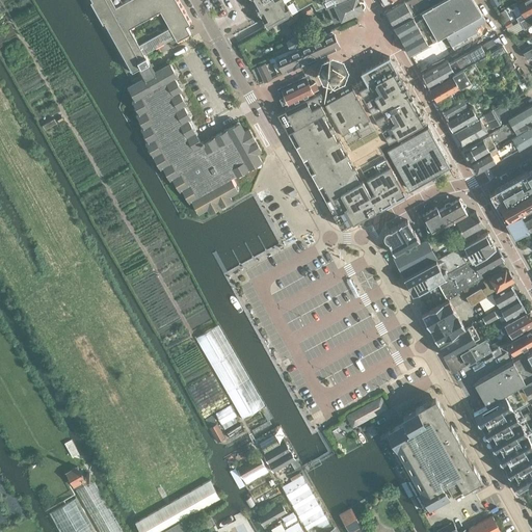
[(175,34),(178,41),(190,33),(185,24),(191,21),(179,0),(91,0),(90,0),(103,22),(105,21),(132,71),(137,80),(154,71),(149,61),(143,51),(141,49),(141,48),(149,44),(150,44),(153,45),(163,38),(164,35),(173,31),(173,32),(175,34)]
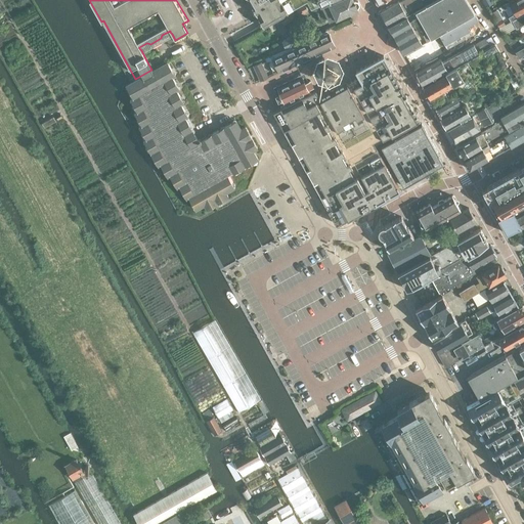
[(249,0),(263,26),(307,2),(311,9),(332,0),(249,0)]
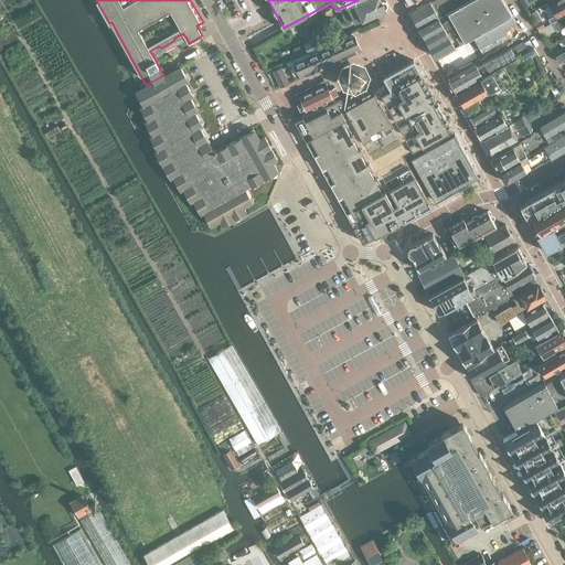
[(362,0),(354,4),(347,8),(354,23),(362,20),(376,13),(382,11),(386,9),(387,6),(385,1),(381,0),(362,0)]
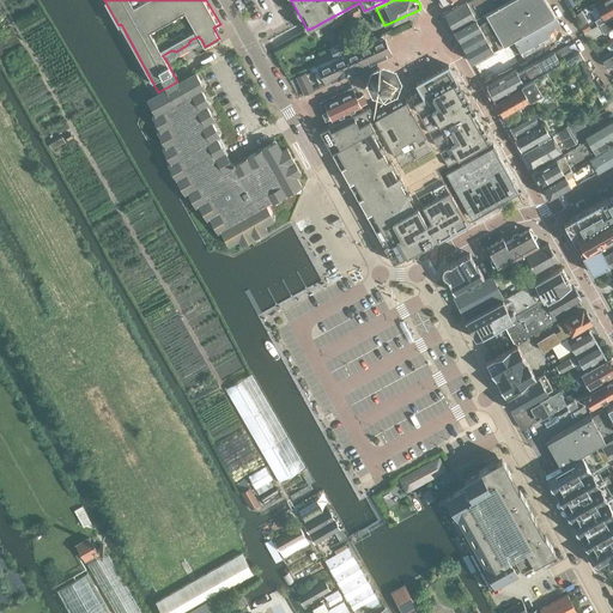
[(444,12),(450,23),(454,29),(475,17),(467,1),(467,0),(444,12)]
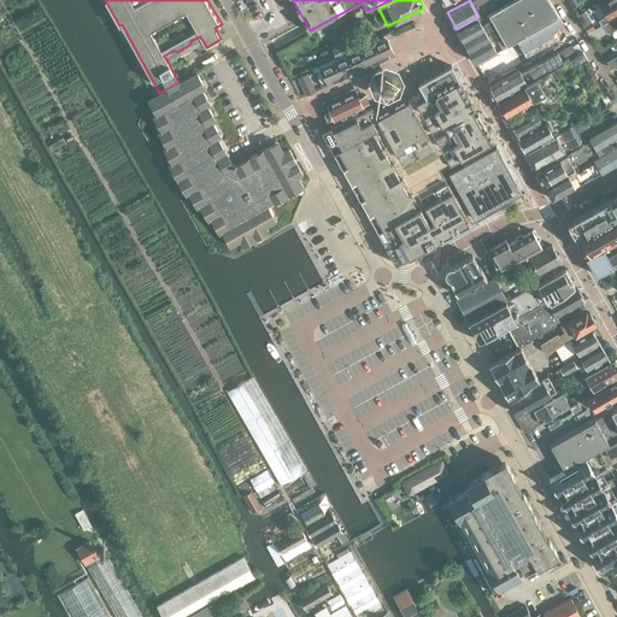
[(548,0),(510,0),(488,13),(479,17),(457,29),(476,63),(559,15),(548,0)]
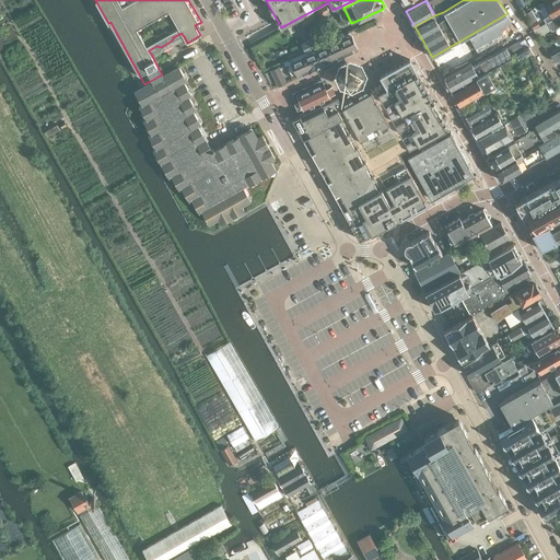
[(434,15),(443,12),(463,0),(428,0),(427,1),(434,15)]
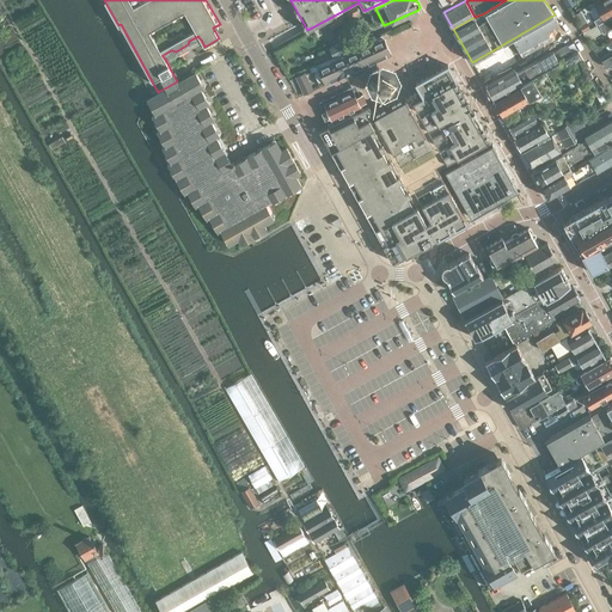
[(611,0),(603,0),(595,5),(601,16),(594,19),(598,24),(599,24),(611,16),(611,0)]
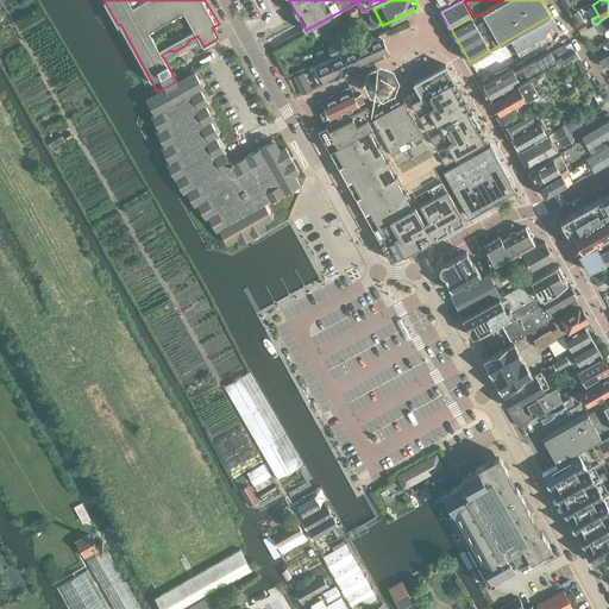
[(353,5),(344,11),(346,17),(357,11),(353,5)]
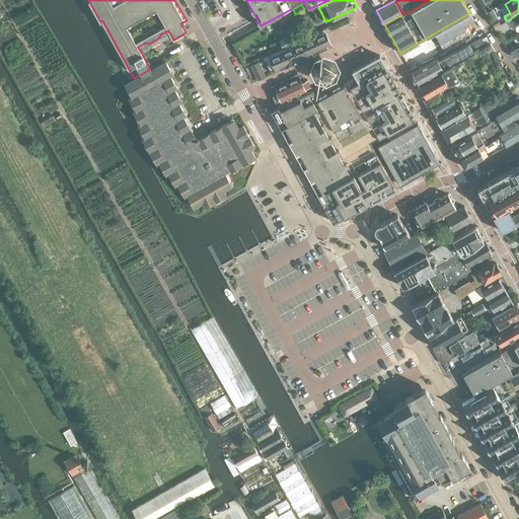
[(400,53),(411,69),(432,57),(444,50),(445,54),(482,32),(470,12),(400,53)]
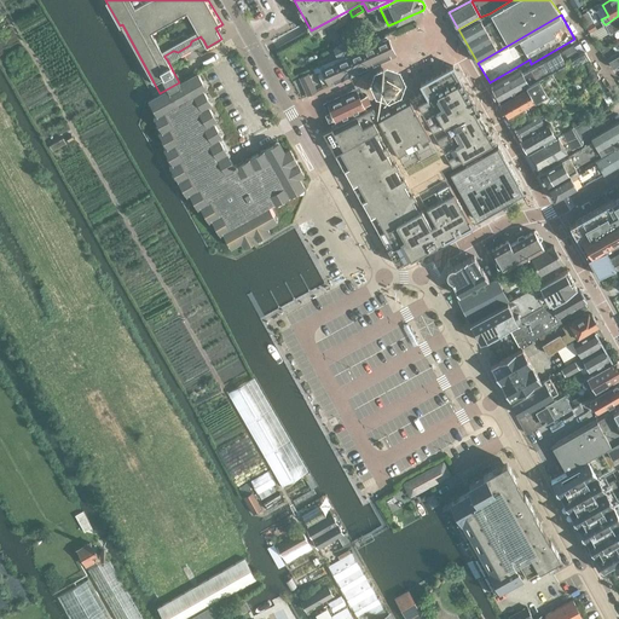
[(618,27),(618,16),(606,24),(611,33),(618,27)]
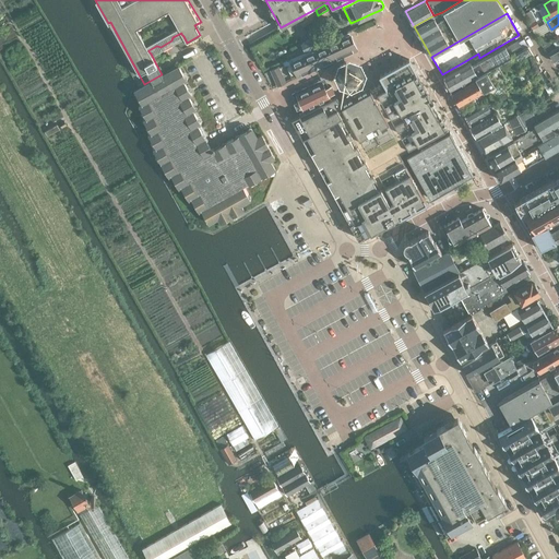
[(535,19),(528,22),(532,30),(538,26),(535,19)]
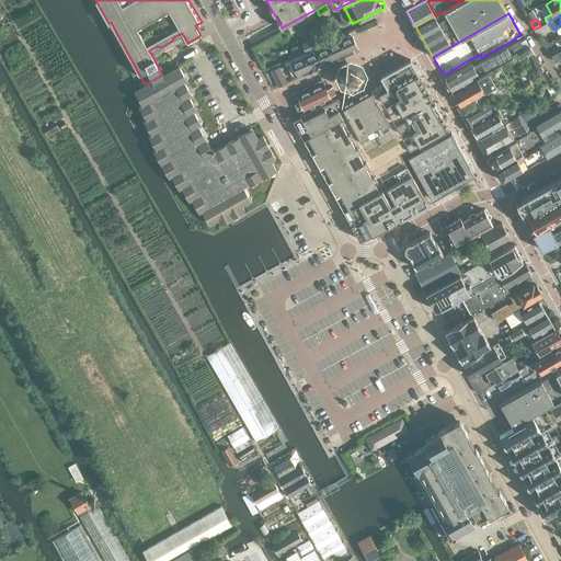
[(358,50),(352,34),(292,61),(292,64),(287,66),(293,78),(297,76),(298,78),(317,69),(333,61),(350,54),(358,50)]
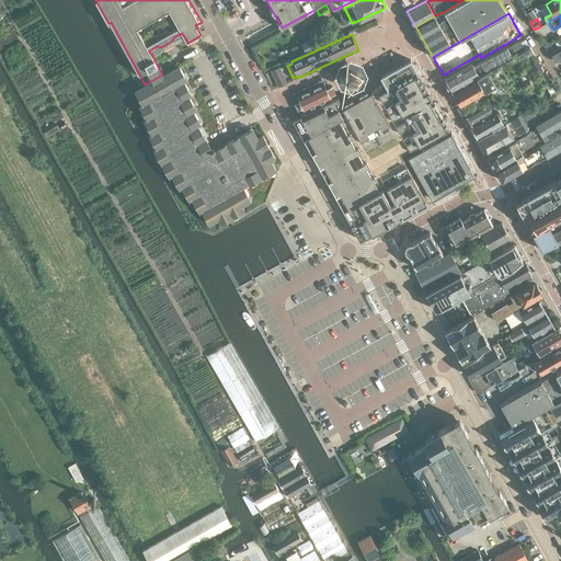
[(318,35),(301,43),(302,46),(306,52),(322,45),(318,35)]
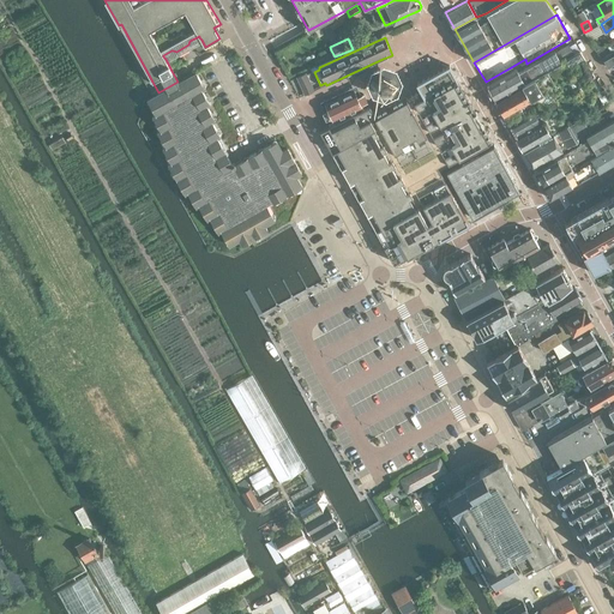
[(599,41),(593,43),(596,50),(602,47),(599,41)]
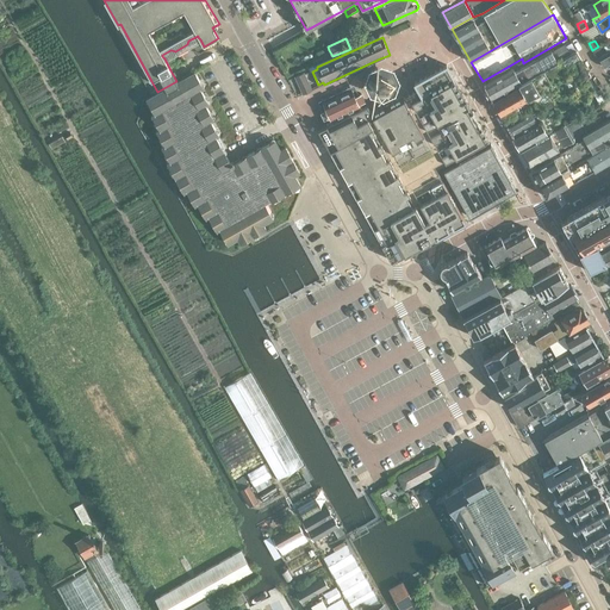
[(556,61),(570,54),(565,44),(552,51),(556,61)]
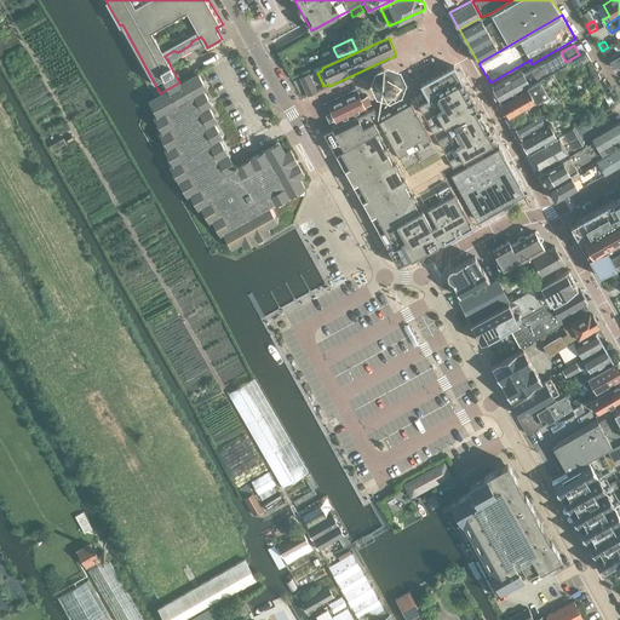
[(504,101),(500,102),(501,103),(507,114),(509,116),(510,118),(515,127),(534,116),(533,114),(539,110),(539,112),(573,92),(598,79),(601,78),(585,51),(579,55),(566,62),(552,70),(539,78),(529,82),(527,85),(503,98),(504,101)]
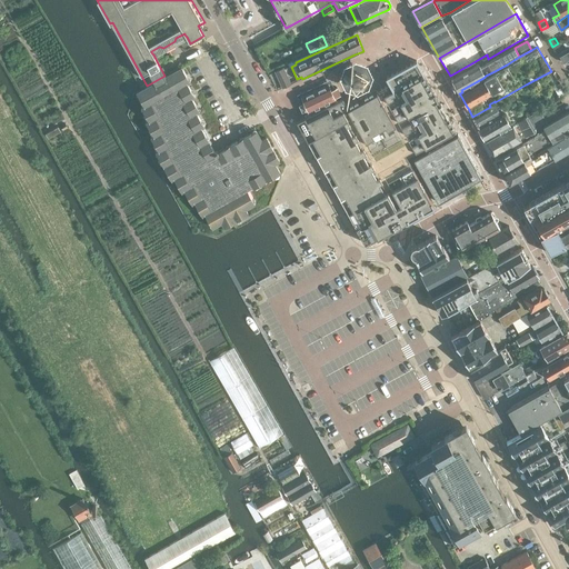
[(513,47),(480,66),(486,76),(495,71),(519,57),(515,48),(513,47)]
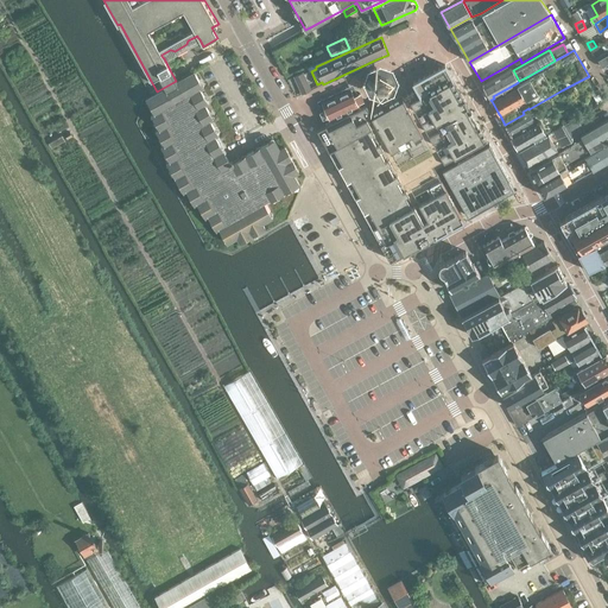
[(607,50),(597,56),(603,68),(607,64),(607,50)]
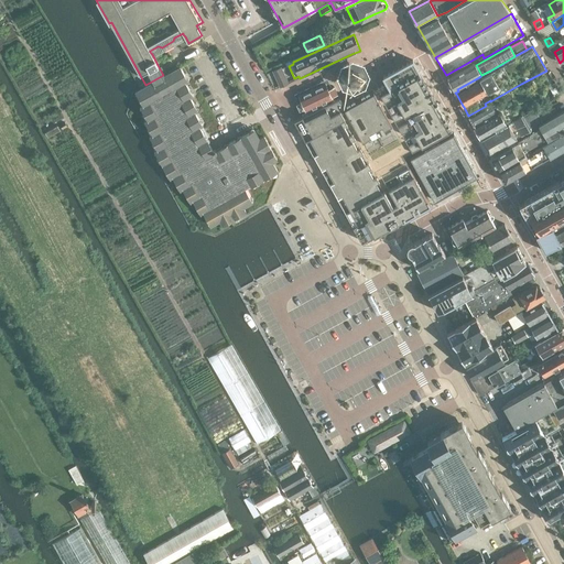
[(304,139),(357,234),(361,240),(430,203),(402,154),(451,128),(412,60),(382,76),(387,83),(372,90),(371,89),(344,105),(339,98),(302,116),(302,115),(294,119),(304,139)]
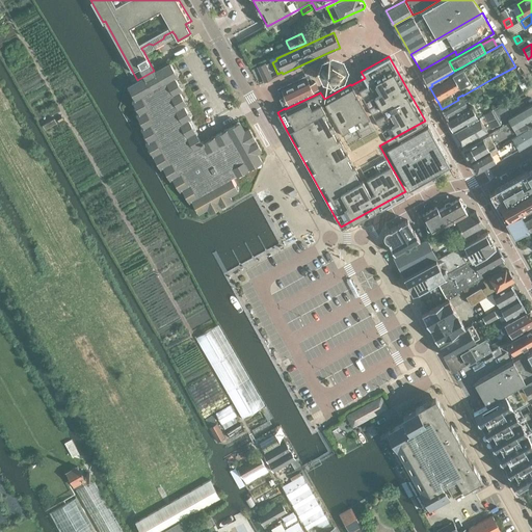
[(422,74),(429,87),(432,86),(431,84),(454,71),(449,61),(448,59),(422,74)]
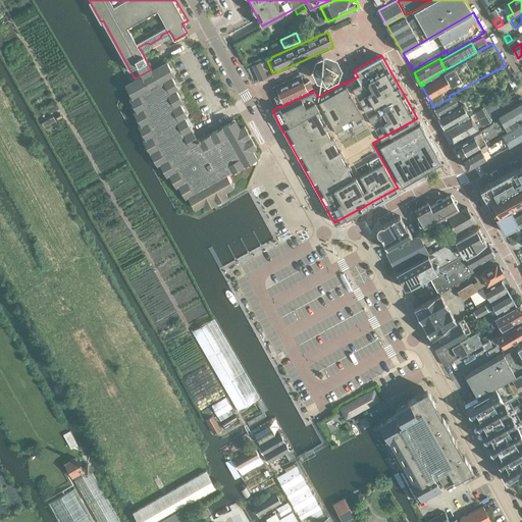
[(333,74),(335,69),(332,63),(326,60),(320,63),(318,69),(321,75),(326,77),(333,74)]
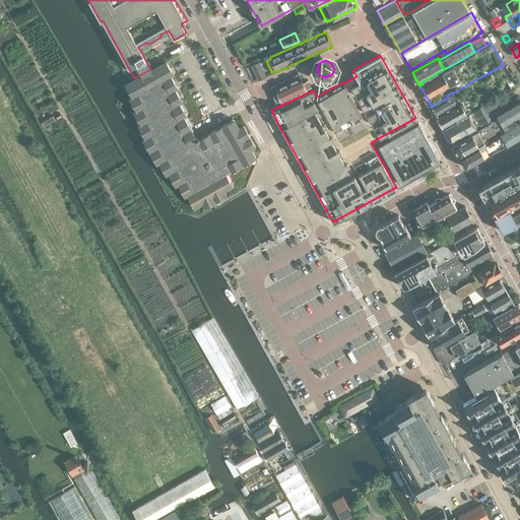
[(196,138),(195,136),(181,111),(183,110),(176,98),(179,95),(172,84),(175,82),(168,70),(170,69),(166,61),(150,69),(134,78),(124,84),(131,96),(128,98),(135,110),(133,111),(140,123),(137,125),(144,137),(141,138),(156,165),(159,164),(166,176),(169,175),(176,186),(178,185),(185,197),(187,196),(194,208),(202,203),(204,207),(226,195),(224,190),(233,186),(225,173),(230,171),(230,172),(256,157),(251,149),(255,146),(243,125),(239,127),(235,119),(199,138),(198,137),(196,138)]
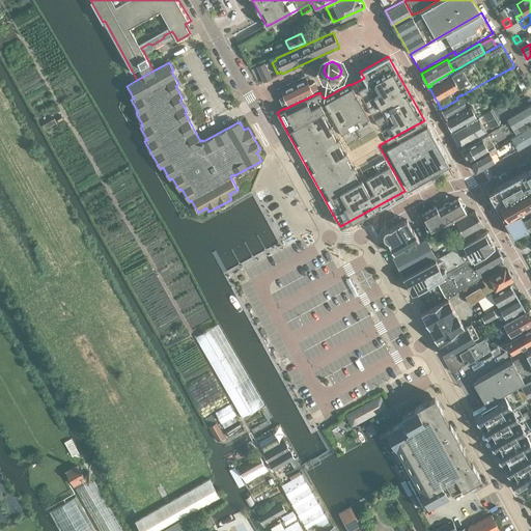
[(264,63),(251,70),(257,84),(271,78),(264,63)]
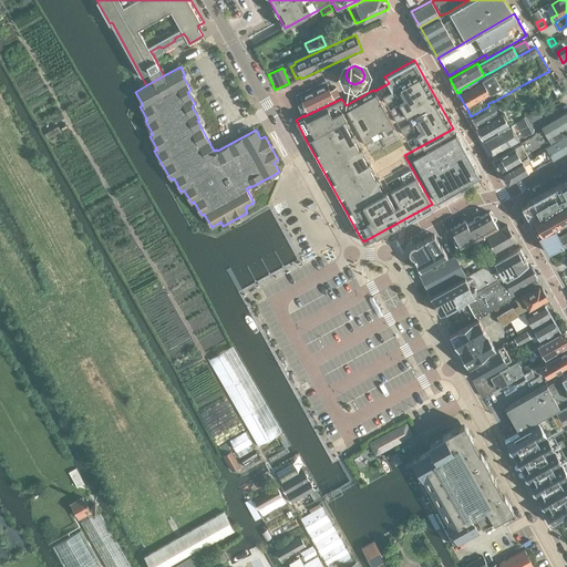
[(554,84),(547,72),(524,84),(531,96),(554,84)]
